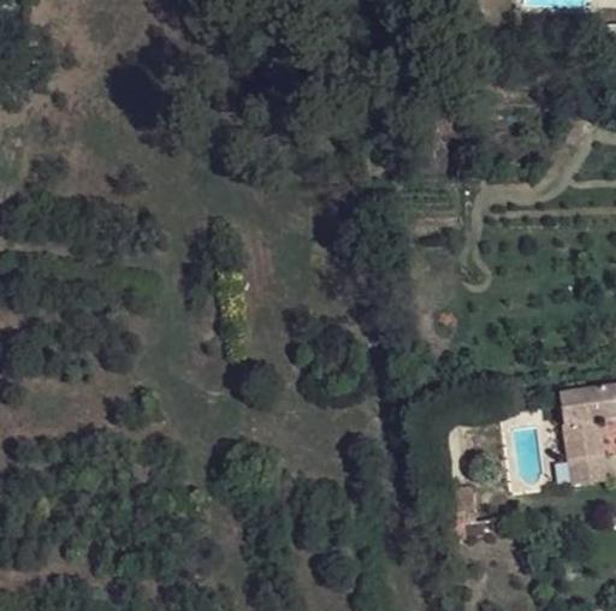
[(615,383),(560,391),(564,423),(562,423),(564,438),(600,432),(598,416),(615,414),(615,383)]
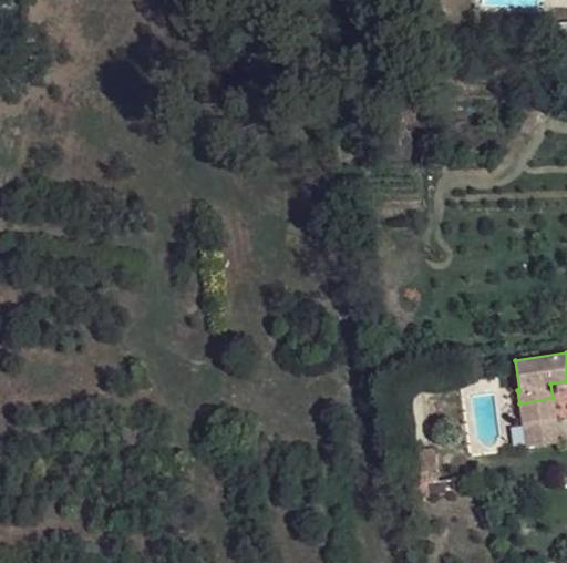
[(519,403),(522,422),(556,417),(553,398),(519,403)]
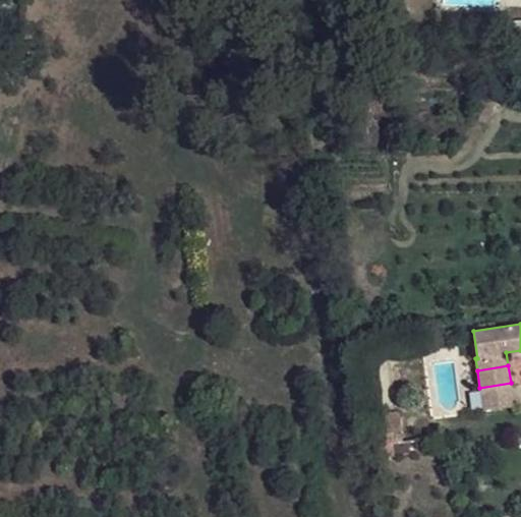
[(511,383),(479,388),(482,409),(514,405),(511,383)]
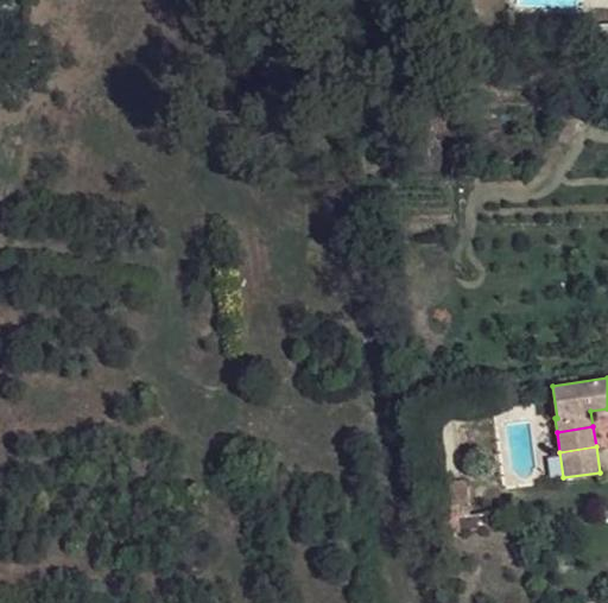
[(499,508),(458,514),(460,528),(501,524),(499,508)]
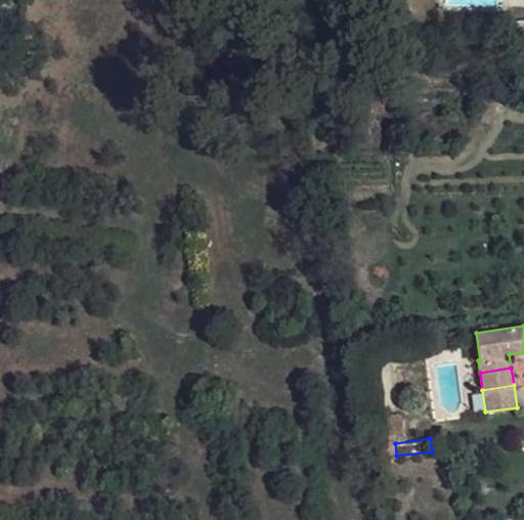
[(379,445),(381,458),(396,456),(395,443),(379,445)]
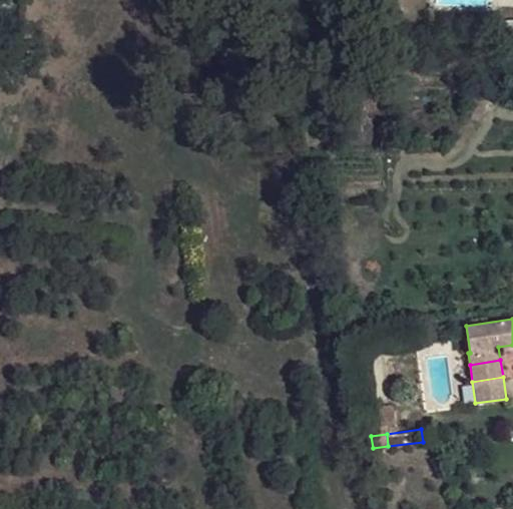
All buildings are outlined.
